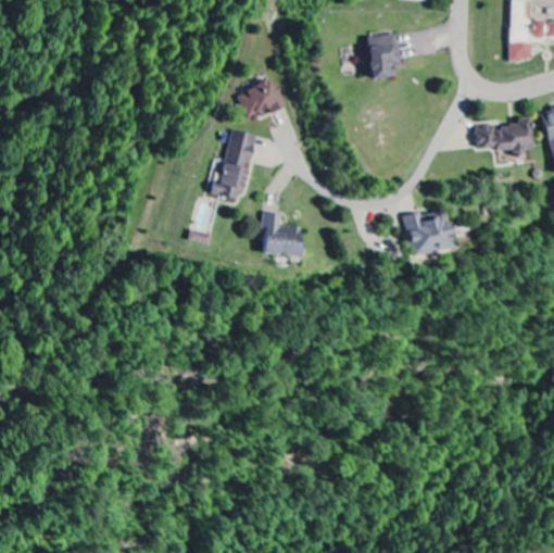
[(508,59),(530,60),(531,34),(553,34),(553,20),(525,20),(526,0),(511,0),(508,59)]
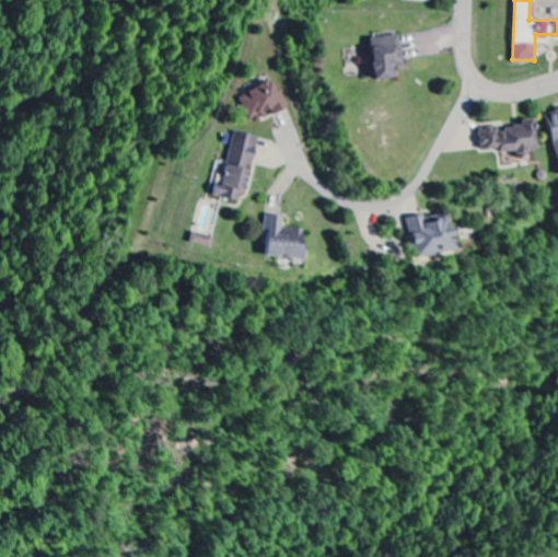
[(397,77),(397,65),(403,64),(400,33),(371,35),(373,78),(397,77)]
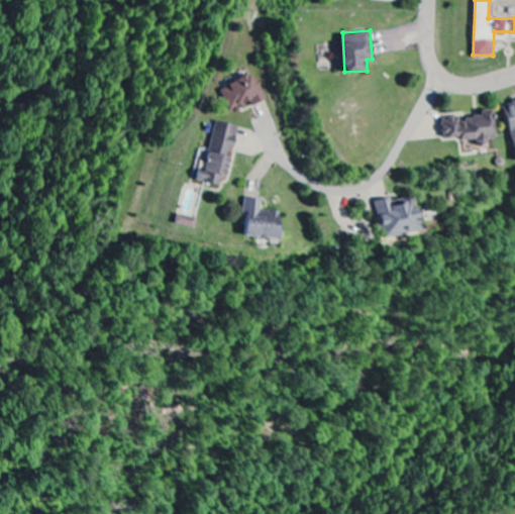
[(264,98),(251,72),(218,87),(228,110),(249,100),(251,104),(264,98)]
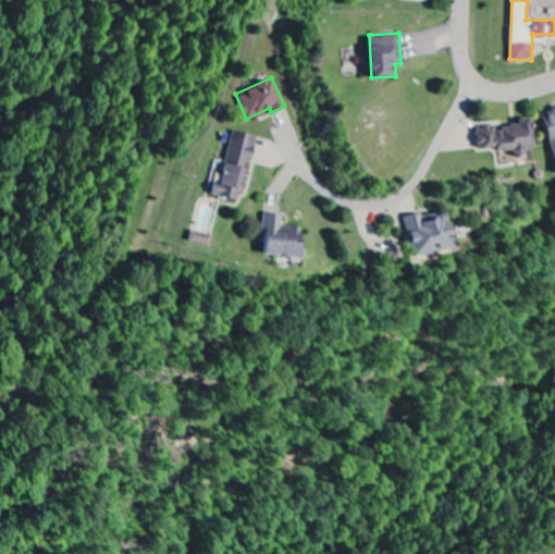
[(554,165),(554,108),(542,112),(554,165)]
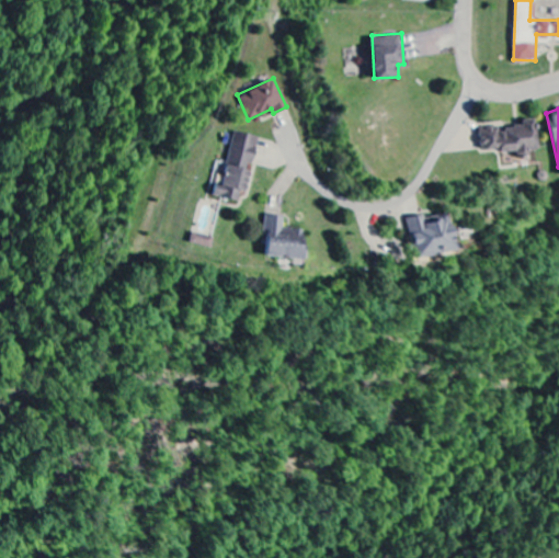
[(479,126),(481,154),(528,148),(528,149),(537,148),(535,117),(521,118),(521,125),(500,127),(499,125),(479,126)]
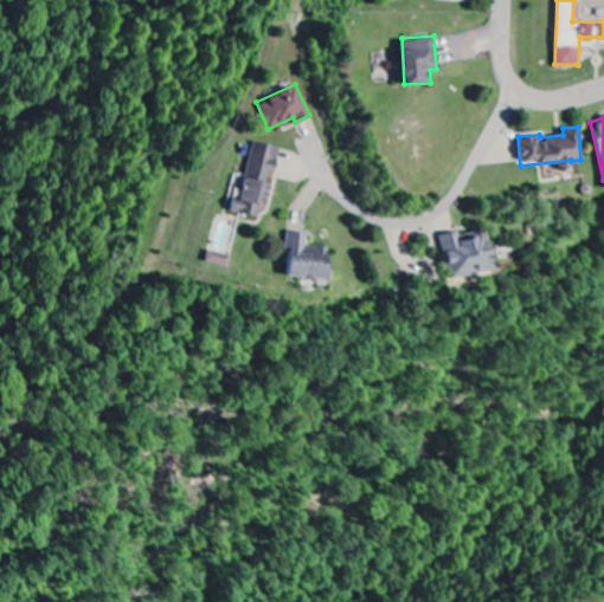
[(239,196),(232,195),(229,209),(257,215),(259,205),(265,206),(270,183),(269,183),(278,146),(252,140),(239,196)]
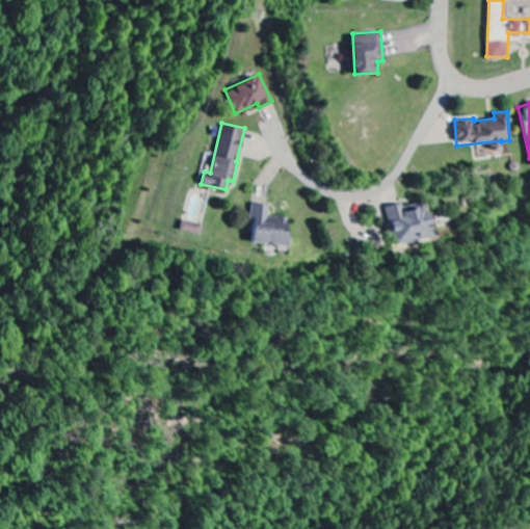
[(385,207),(393,244),(432,236),(424,199),(385,207)]
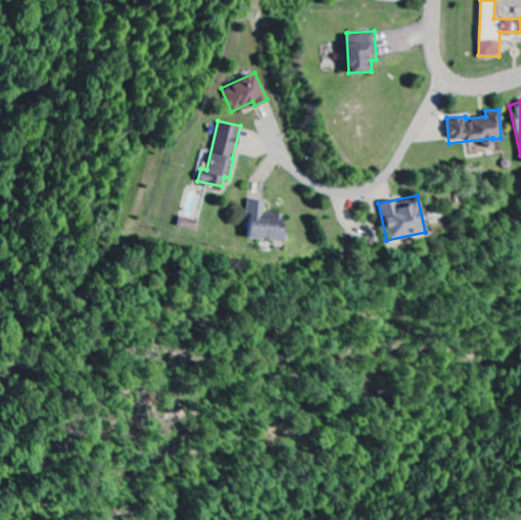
[(265,200),(249,198),(245,237),(282,240),(285,213),(264,210),(265,200)]
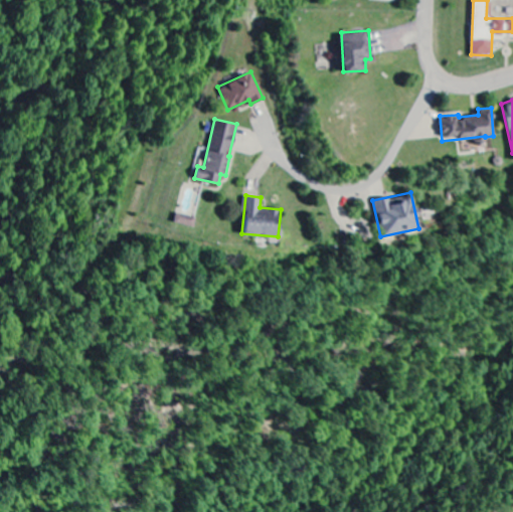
[(172,219),(191,226),(195,217),(175,210),(172,219)]
